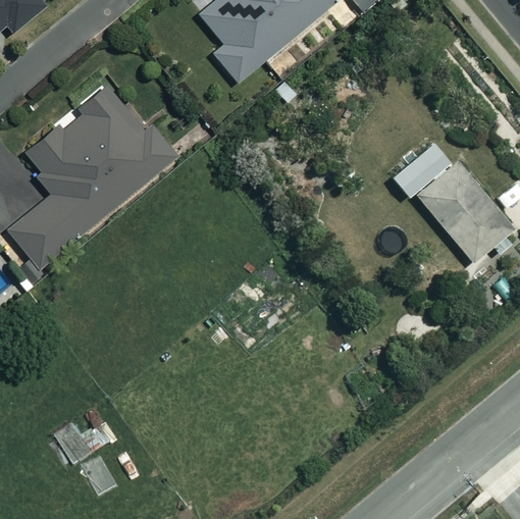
[(0,0),(0,34),(7,30),(13,37),(33,22),(29,17),(47,3),(44,0),(0,0)]
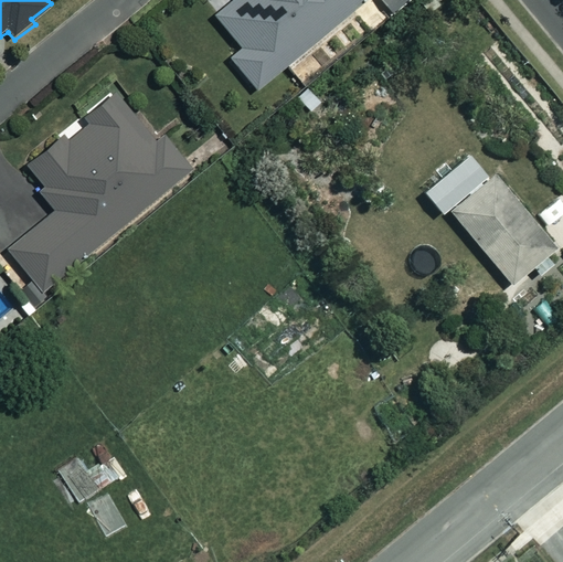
[(237,0),(216,18),(242,49),(231,59),(257,91),(369,0),(237,0)]
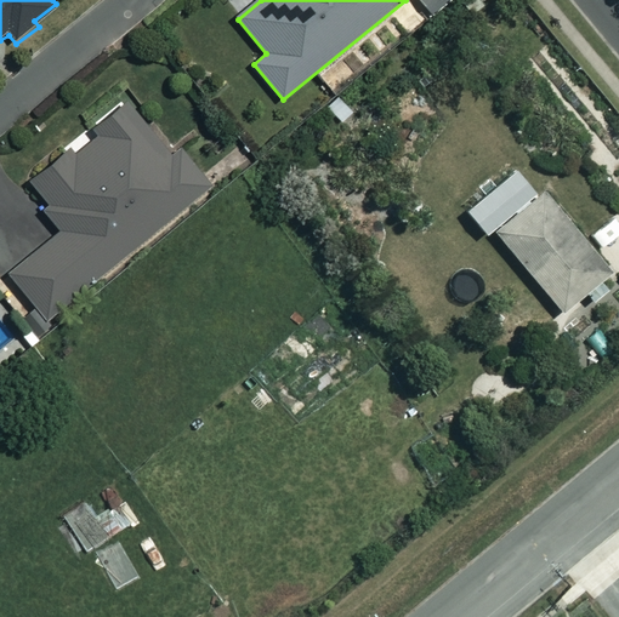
[(68,149),(28,182),(46,204),(40,209),(61,233),(10,275),(47,321),(213,184),(179,146),(170,153),(125,101),(89,131),(96,140),(75,158),(68,149)]
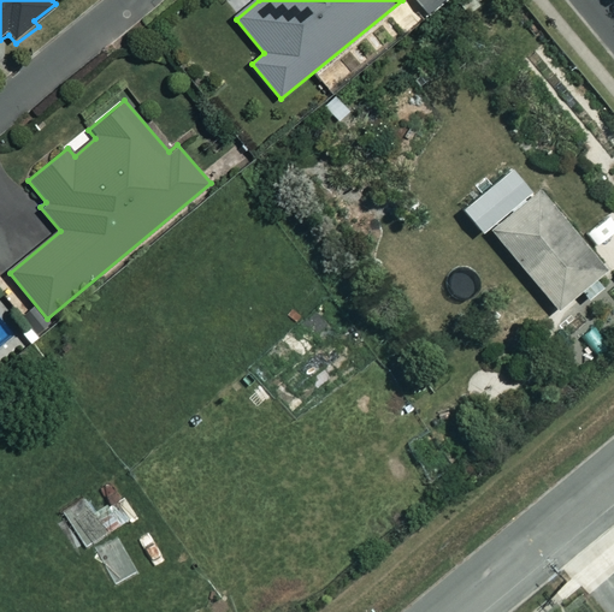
[(531,197),(508,170),(462,208),(483,233),(489,229),(559,310),(606,269),(539,190),(531,197)]
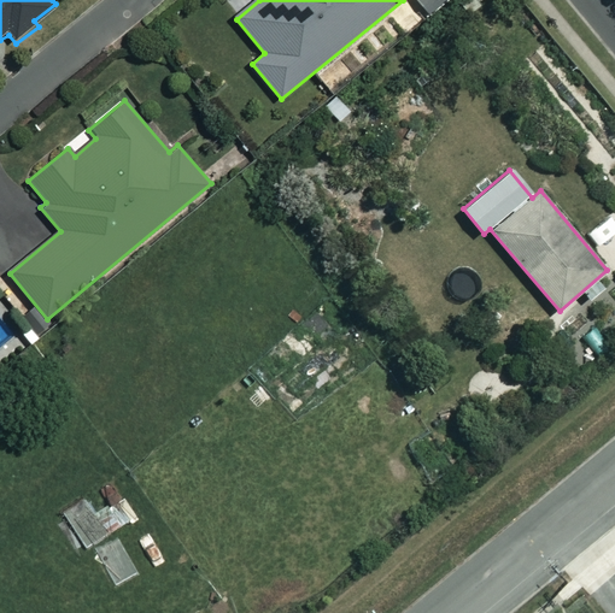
[(118,532),(95,497),(66,516),(89,552),(118,532)]
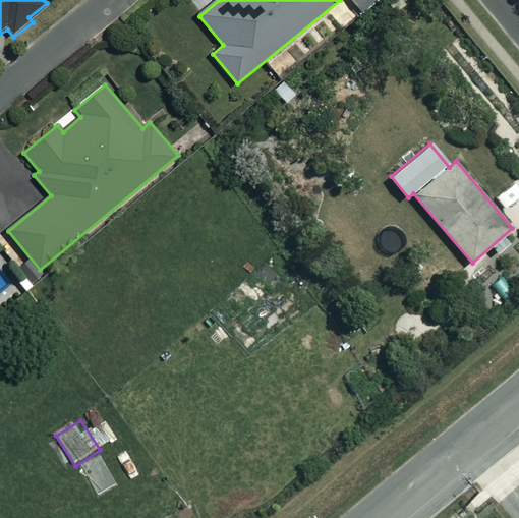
All buildings are outlined.
